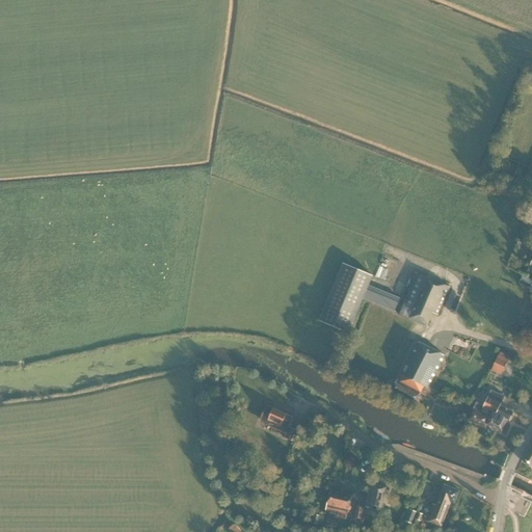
[(531,250),(531,244),(528,243),(519,239),(516,245),(531,251),(531,250)]
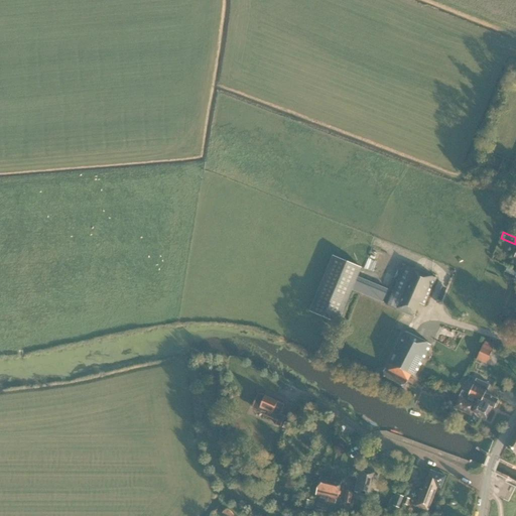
[(340,323),(343,314),(354,288),(360,291),(365,279),(359,277),(362,269),(333,255),(310,309),(340,323)]
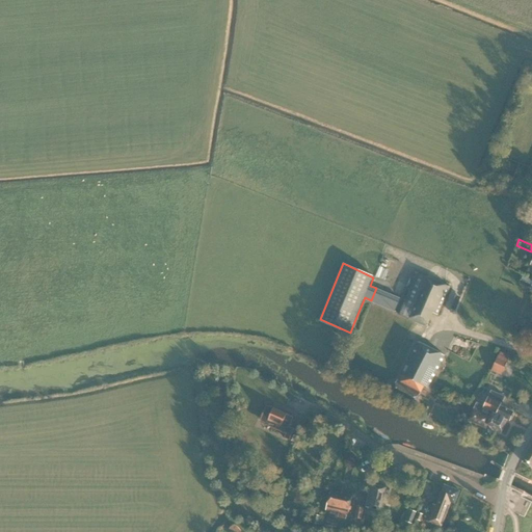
[(427,326),(427,324),(432,313),(437,315),(450,287),(417,272),(399,315),(427,326)]
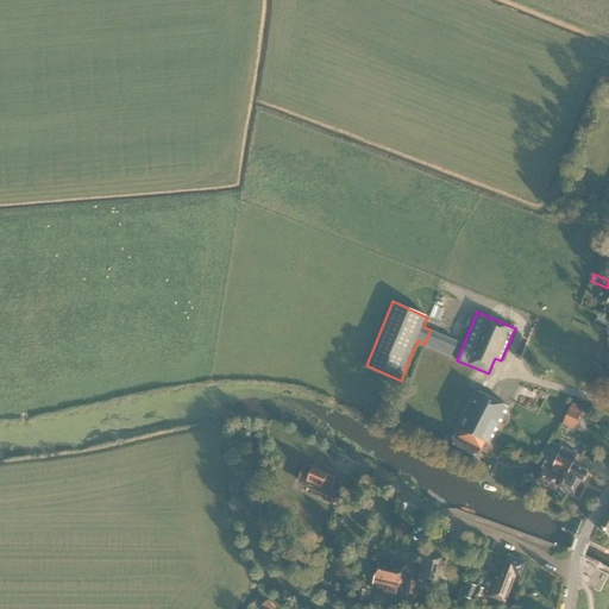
[(608,319),(598,315),(594,325),(608,331),(608,319)]
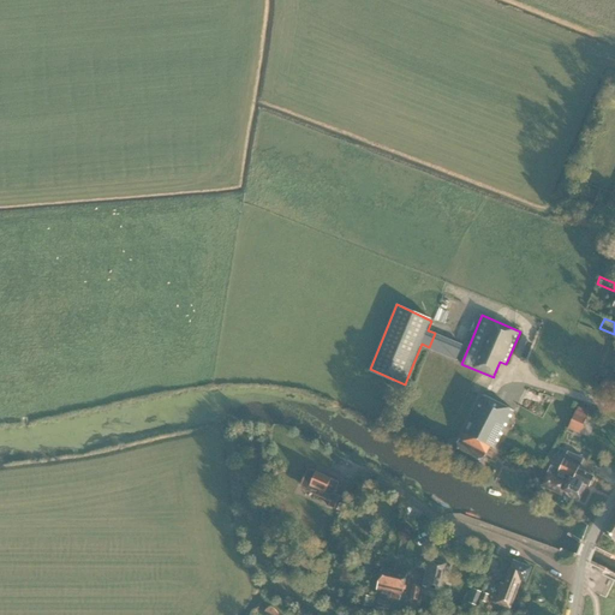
[(494,448),(514,411),(482,394),(451,454),(478,469),(490,447),(494,448)]
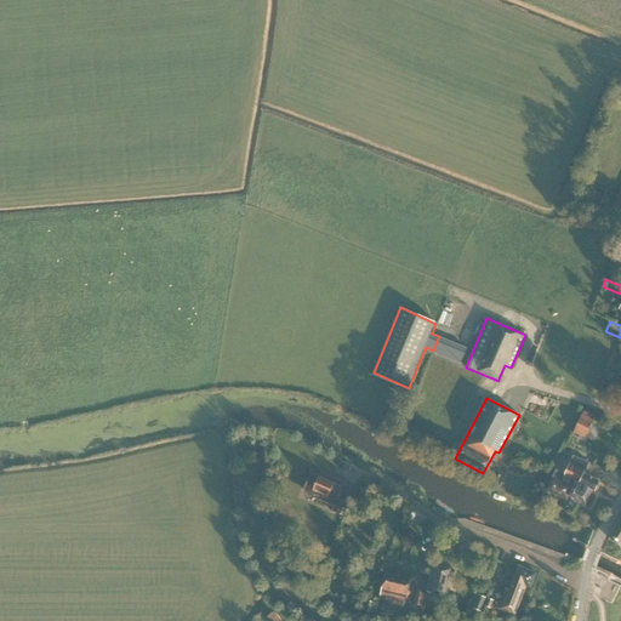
[(573,433),(585,438),(594,415),(584,410),(582,414),(573,433)]
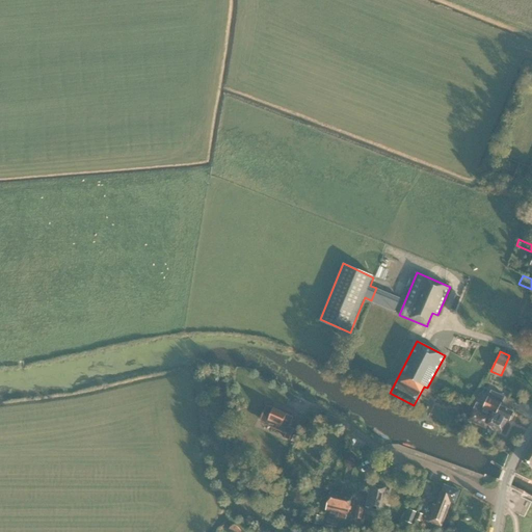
[(505,396),(491,390),(484,405),(477,402),(468,420),(485,428),(487,424),(502,431),(507,419),(509,420),(513,411),(501,405),(505,396)]
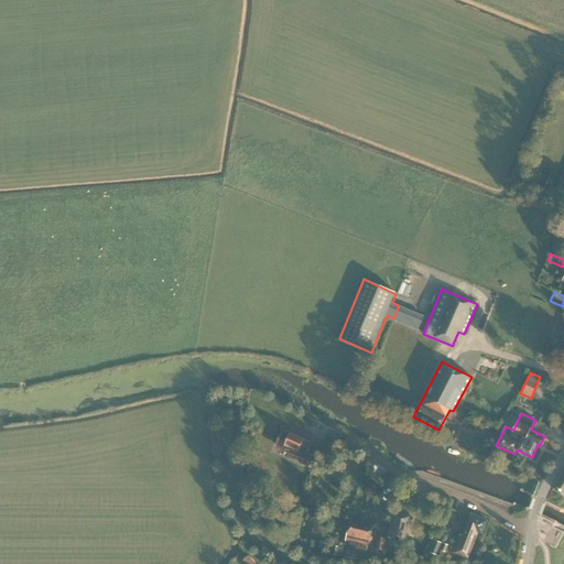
[(285,421),(279,436),(293,443),(292,444),(306,451),(304,455),(310,457),(315,446),(310,444),(314,433),(285,421)]
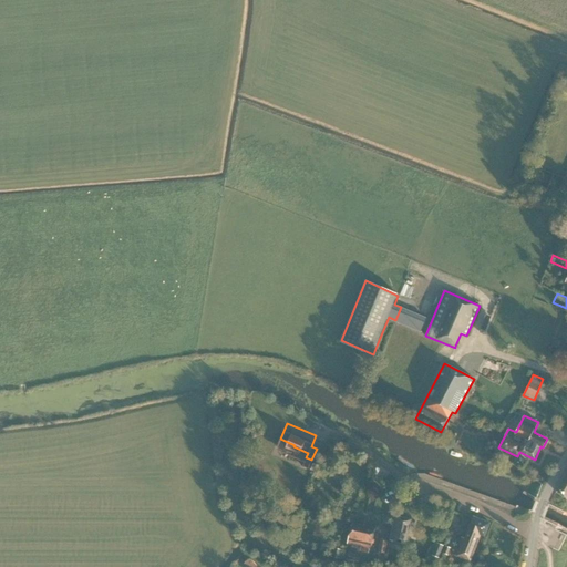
[(566,474),(556,492),(566,498),(566,474)]
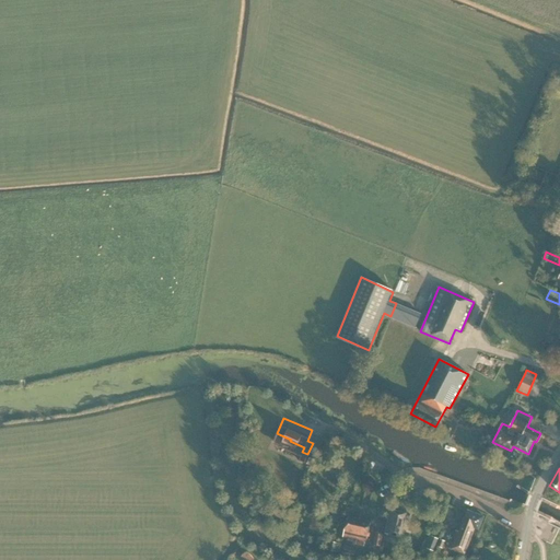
[(400,537),(406,513),(391,510),(385,534),(400,537)]
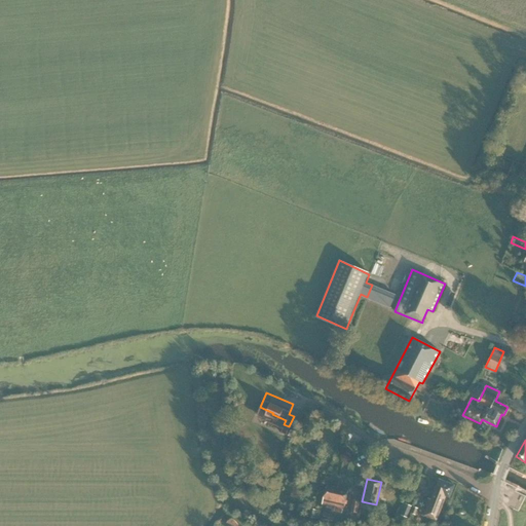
[(450,497),(454,485),(439,479),(431,499),(427,498),(421,515),(437,521),(446,496),(450,497)]
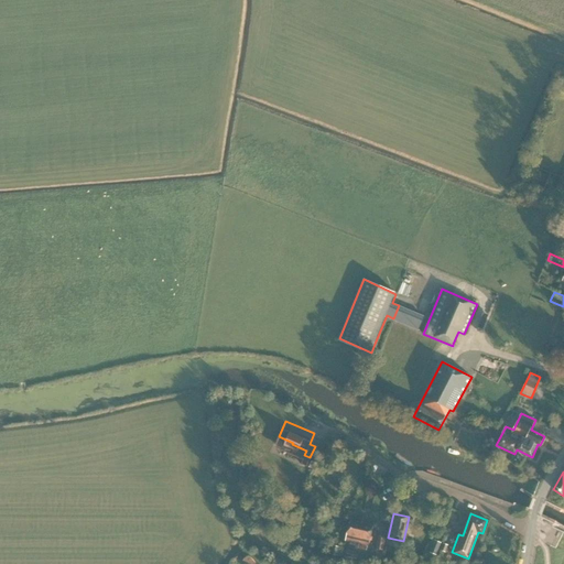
[(369,545),(373,525),(350,520),(346,540),(359,543),(358,548),(367,550),(368,545),(369,545)]
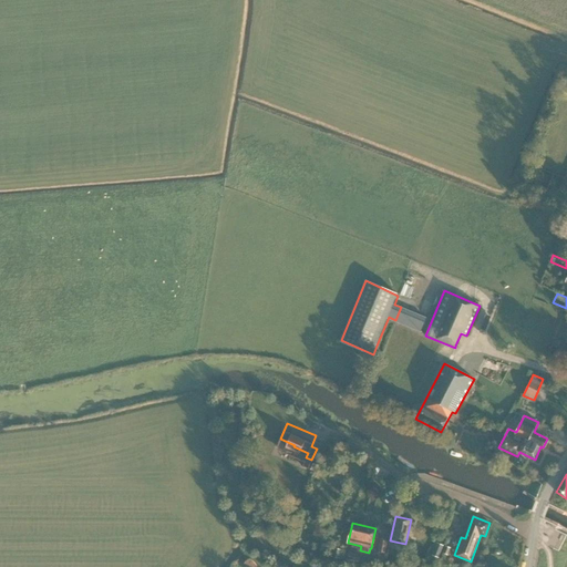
[(385,553),(388,540),(380,539),(379,552),(385,553)]
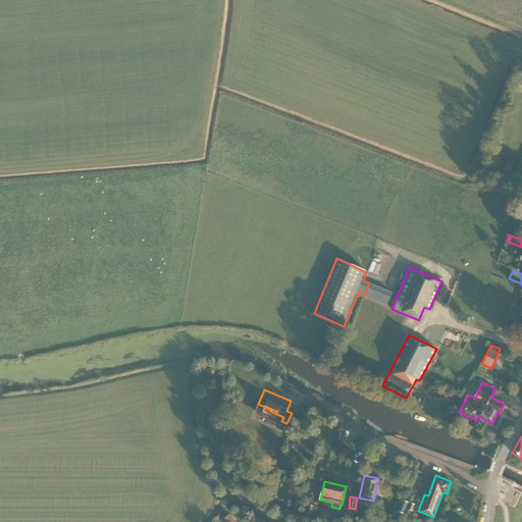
[(405,513),(409,502),(403,500),(398,510),(405,513)]
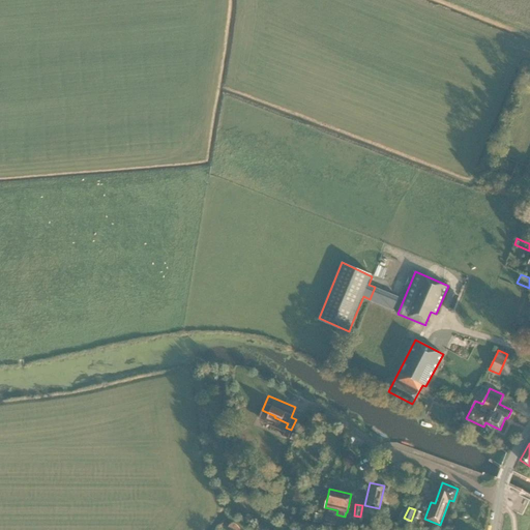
[(317,522),(319,513),(312,512),(311,521),(317,522)]
